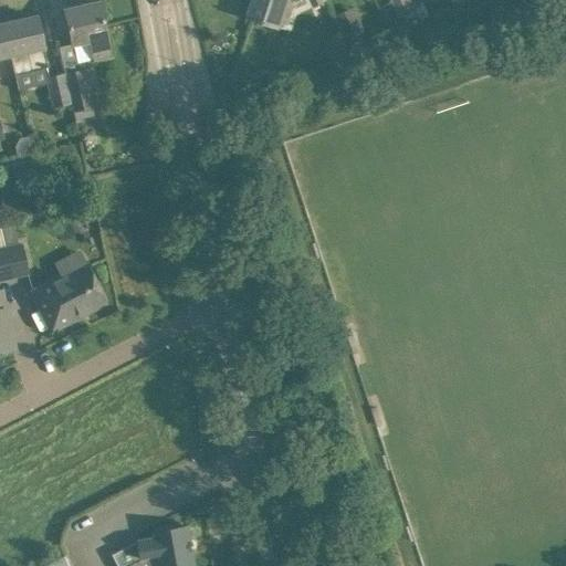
[(254,0),(249,17),(270,23),(279,27),(286,0),(254,0)]
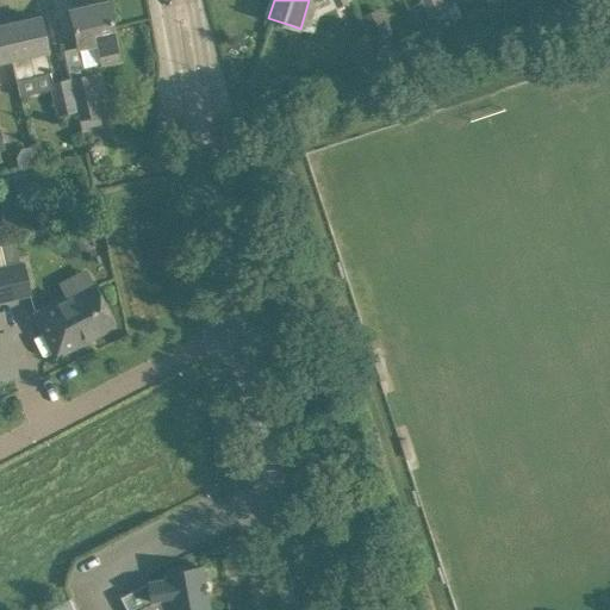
[(423,0),(430,13),(433,17),(446,11),(447,10),(442,0),(423,0)]
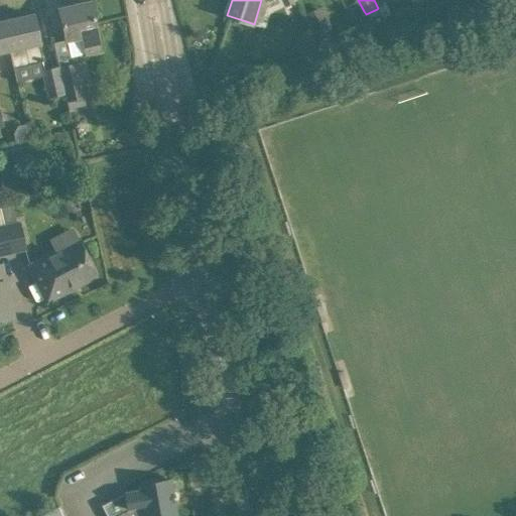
[(52,42),(56,57),(68,108),(83,105),(72,56),(100,50),(89,1),(57,8),(65,39),(52,42)]
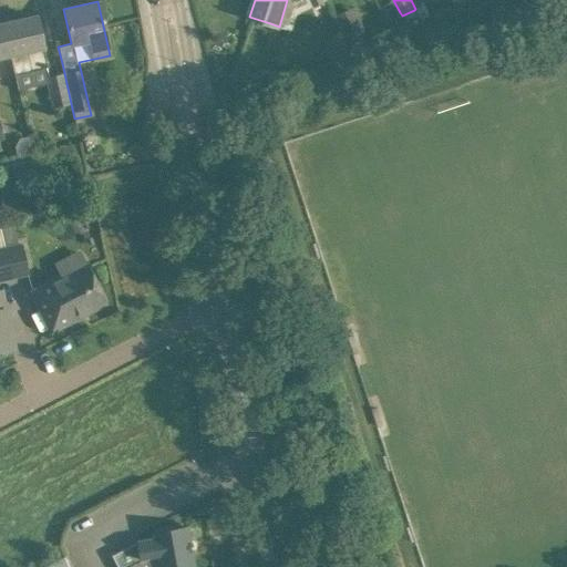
[(356,8),(338,16),(352,44),(369,37),(356,8)]
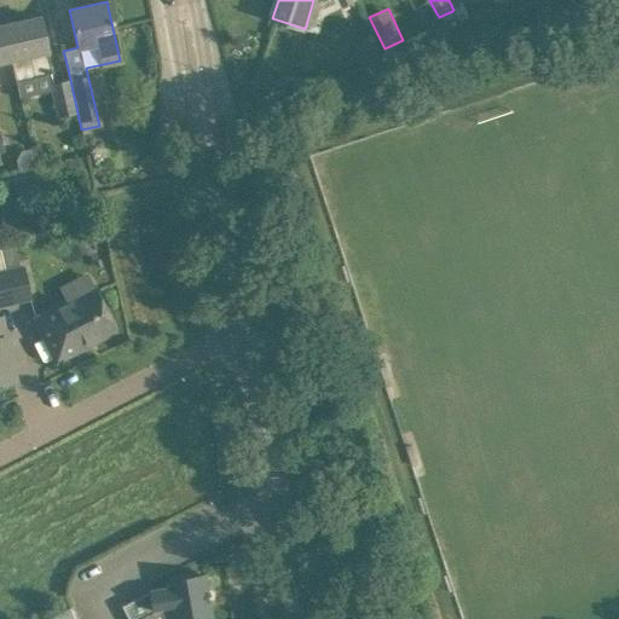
[(39,17),(4,25),(11,59),(15,81),(33,76),(51,73),(46,52),(46,51),(39,17)]
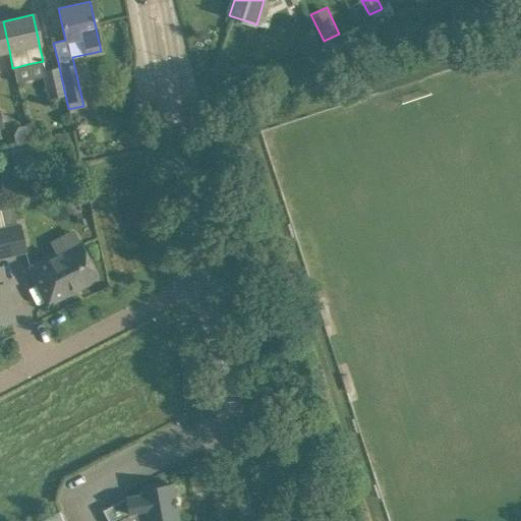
[(0,52),(9,50),(3,21),(0,21),(0,52)]
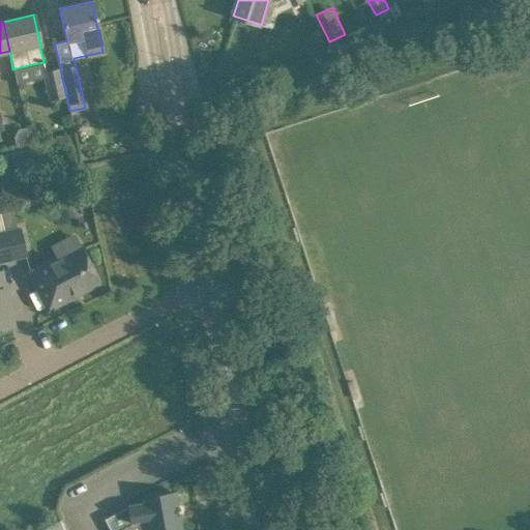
[(304,36),(312,53),(327,47),(320,29),(304,36)]
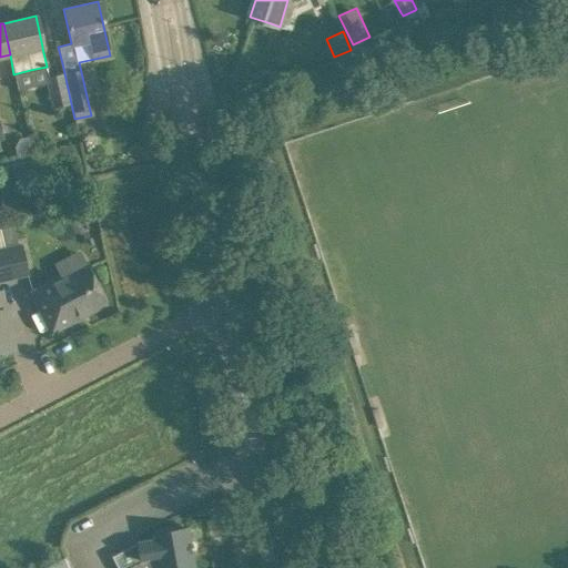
[(47,78),(52,107),(70,102),(63,74),(47,78)]
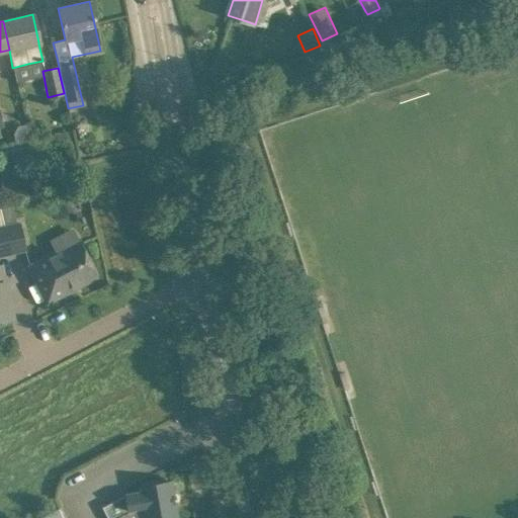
[(18,223),(3,226),(9,253),(24,250),(18,223)]
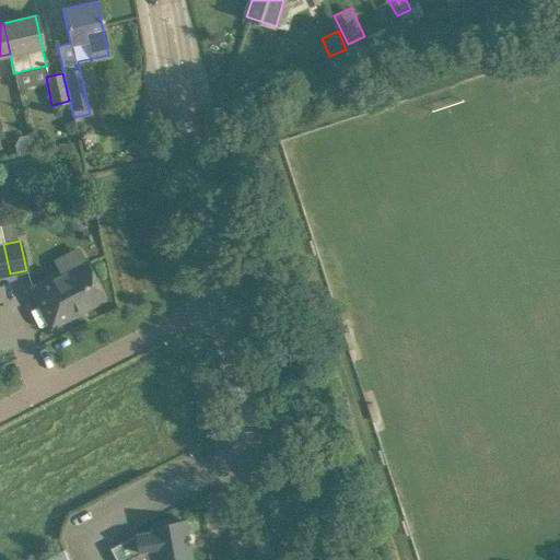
[(0,276),(10,273),(3,244),(0,244),(0,276)]
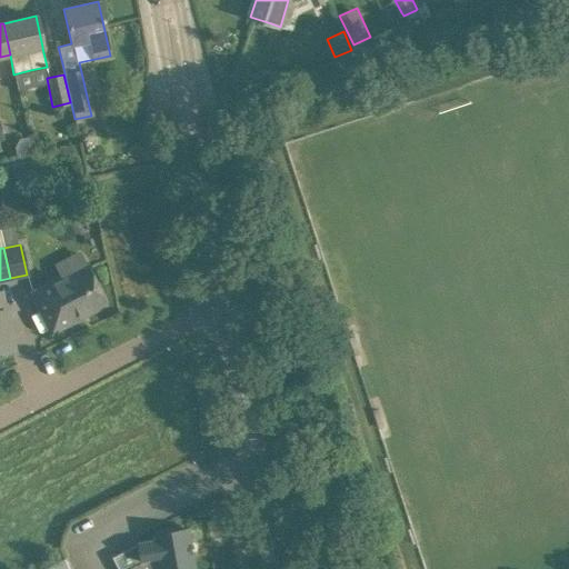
[(60,278),(32,293),(51,330),(106,302),(80,253),(79,253),(55,267),(60,278)]
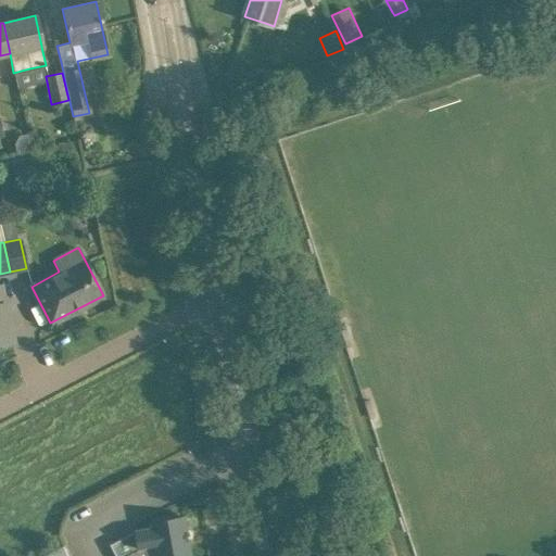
[(159,543),(160,555),(185,555),(191,555),(185,516),(169,518),(168,516),(156,518),(158,520),(154,521),(155,527),(137,530),(112,544),(117,555),(126,555),(140,548),(140,546),(159,543)]
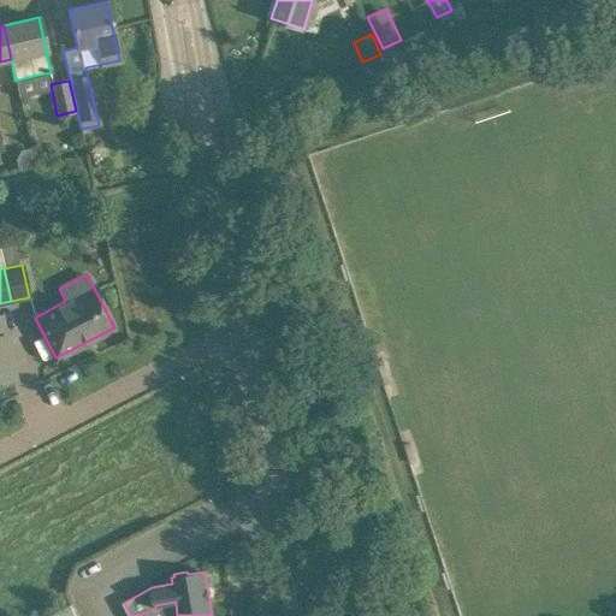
[(77,615),(72,604),(48,615),(77,615)]
